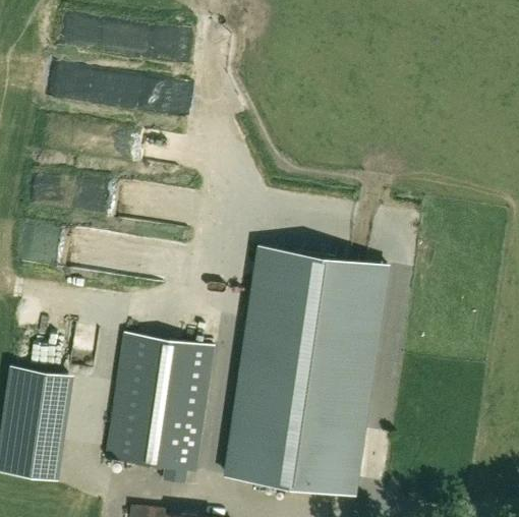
[(169,85),(142,83),(140,109),(167,111),(169,85)]
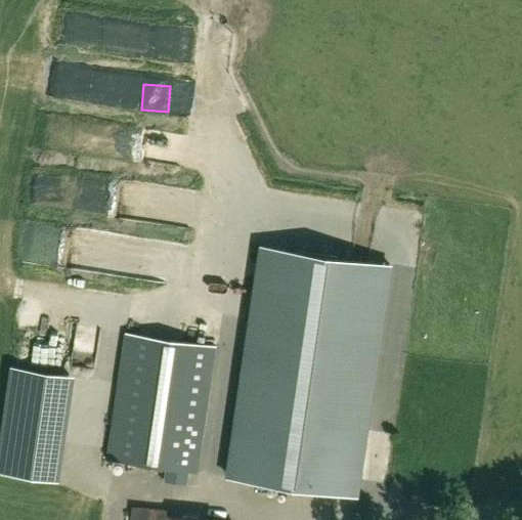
[(136,123),(133,221),(156,221),(158,124),(136,123)]
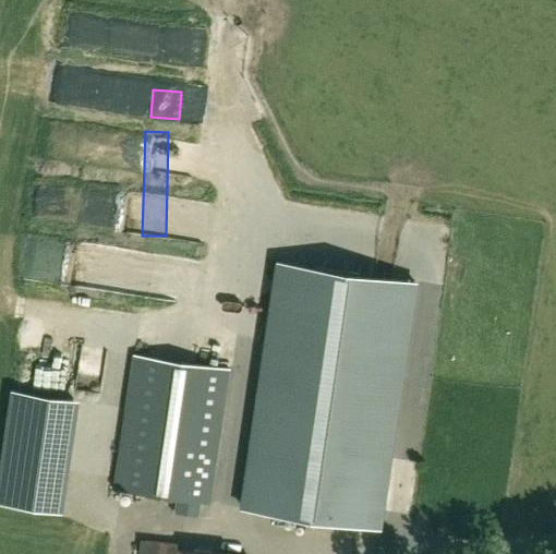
[(275,265),(240,512),(374,531),(410,285),(275,265)]
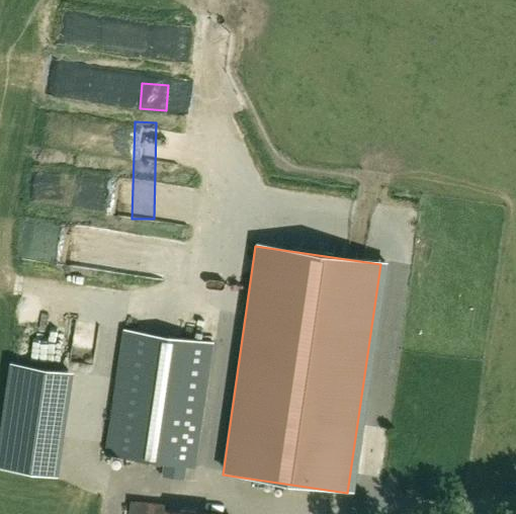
[(63,355),(87,357),(89,319),(65,318),(63,355)]
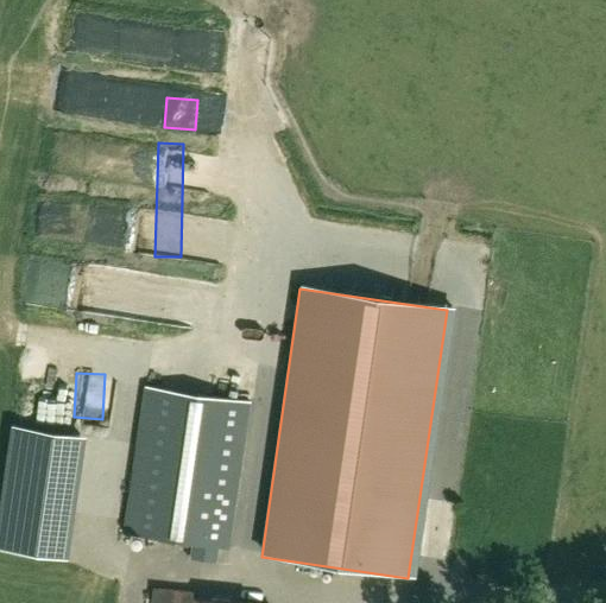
[(122,538),(190,547),(188,563),(215,566),(216,552),(226,553),(247,406),(144,391),(122,538)]
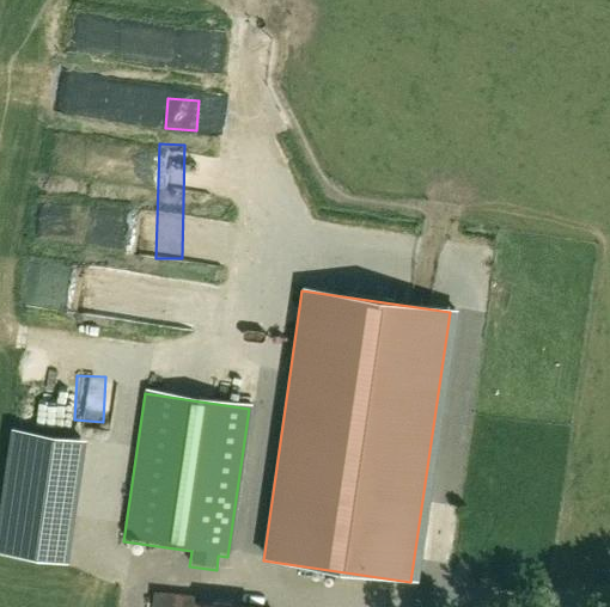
[(85,442),(10,431),(0,498),(0,553),(68,563),(85,442)]
